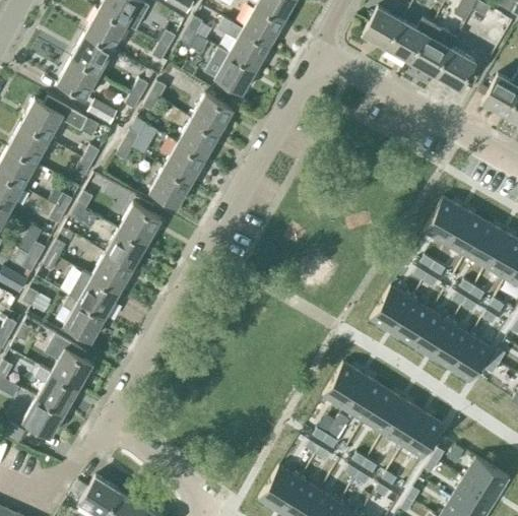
[(105,0),(100,11),(127,26),(136,31),(142,21),(133,15),(140,2),(137,0),(105,0)]
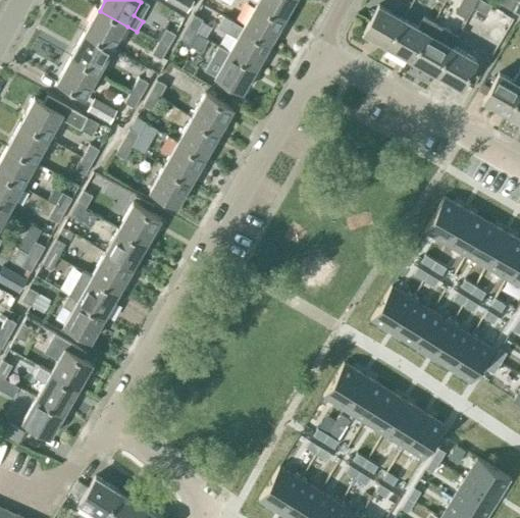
[(192,0),(167,0),(167,1),(188,13),(195,2),(192,0)]
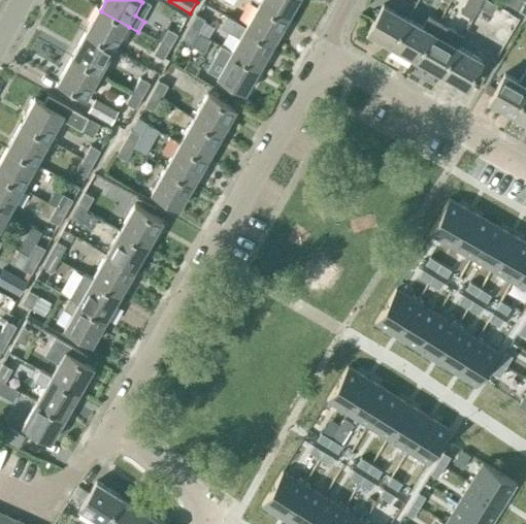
[(264,0),(261,6),(289,22),(301,0),(264,0)]
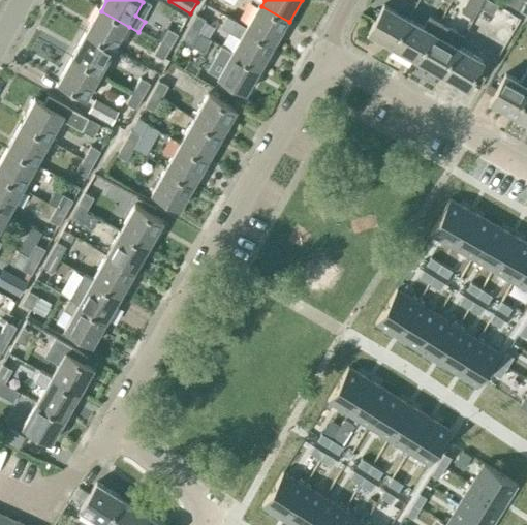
[(482,11),(487,1),(485,0),(470,0),(469,4),(482,11)]
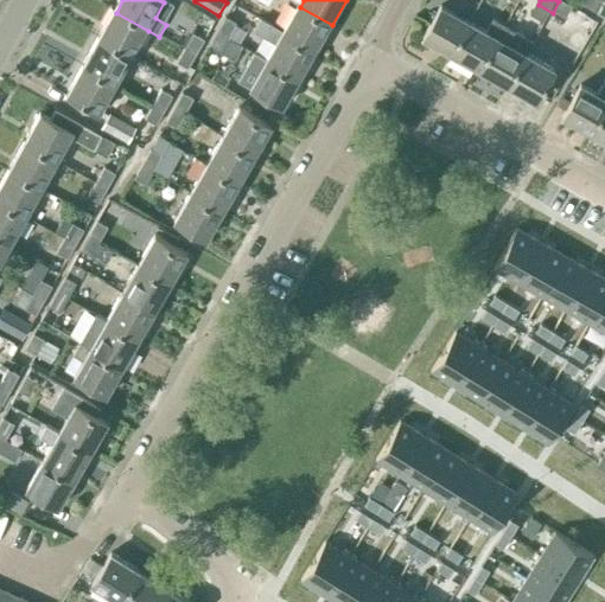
[(587,0),(584,7),(598,15),(604,7),(604,4),(597,0),(587,0)]
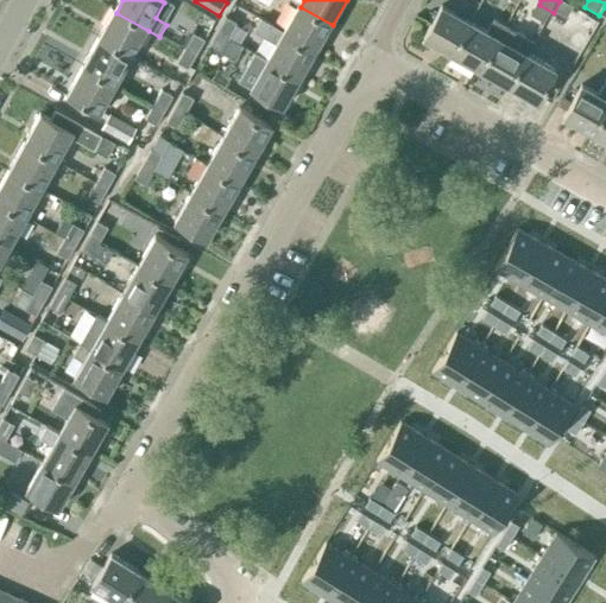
[(560,1),(554,13),(568,20),(575,10),(560,1)]
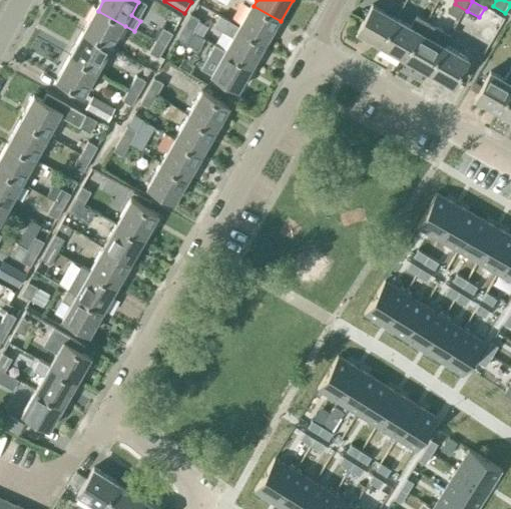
[(240,29),(268,45),(281,21),(253,6),(240,29)]
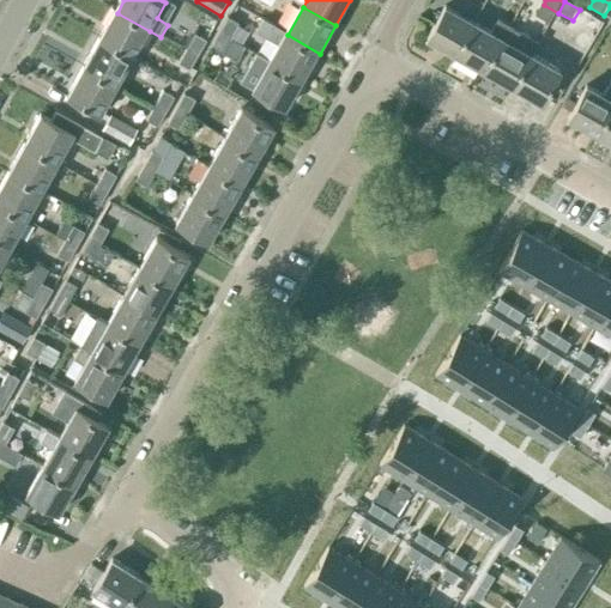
[(458,59),(476,25),(447,10),(428,42),(458,59)]
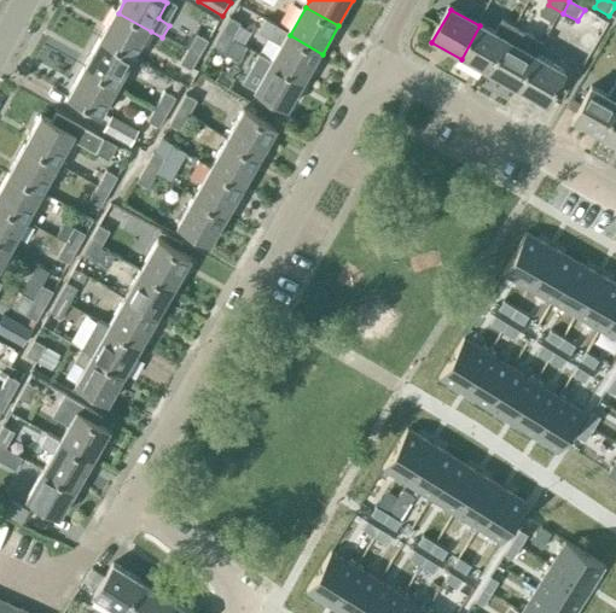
[(151,31),(118,13),(102,42),(134,60),(151,31)]
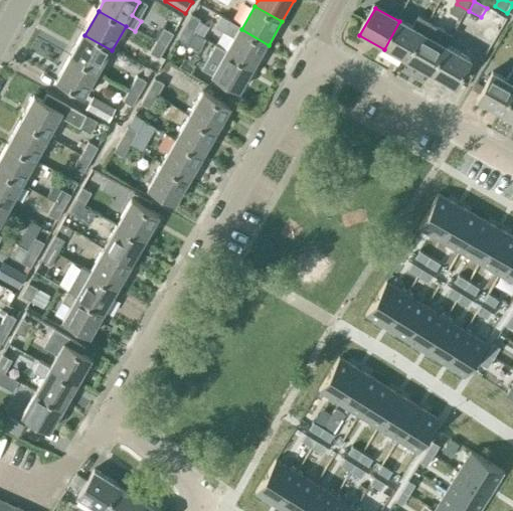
[(165,31),(158,43),(167,48),(174,36),(175,36),(184,20),(173,14),(164,31),(165,31)]
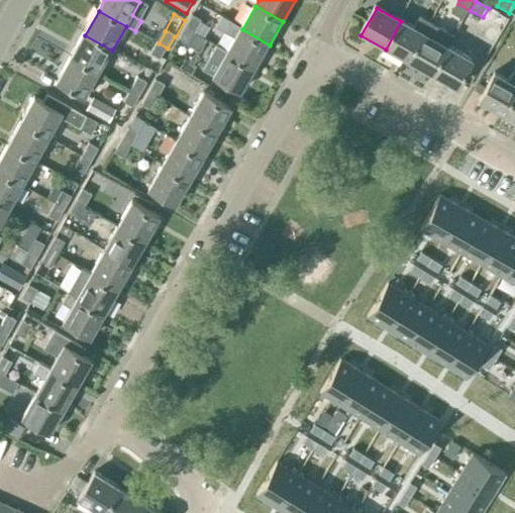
[(186,30),(196,35),(203,23),(193,17),(186,30)]
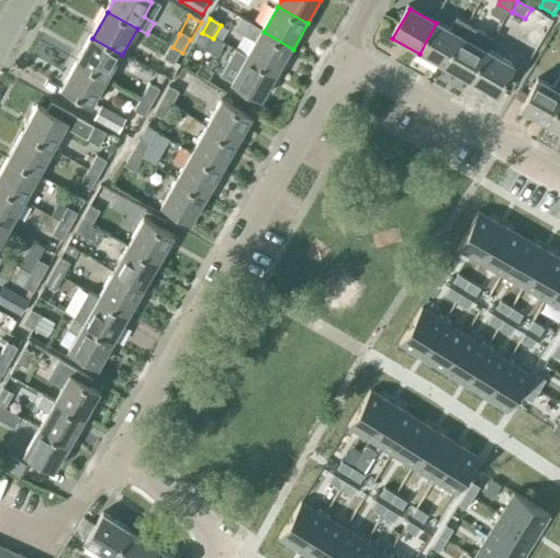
[(278,76),(293,49),(264,32),(242,20),(235,32),(256,44),(248,58),(278,76)]
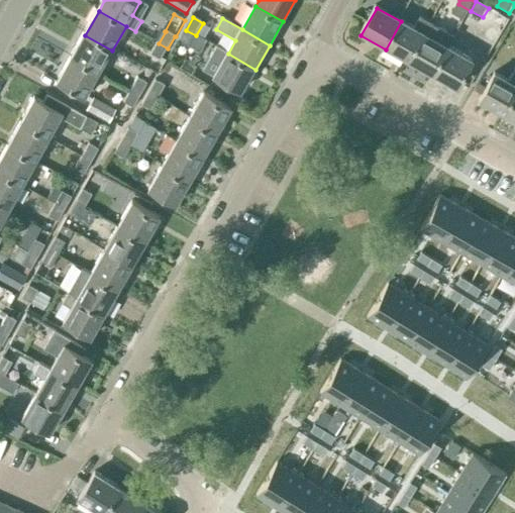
[(425,35),(431,24),(421,18),(415,29),(401,21),(386,49),(409,63),(425,35)]
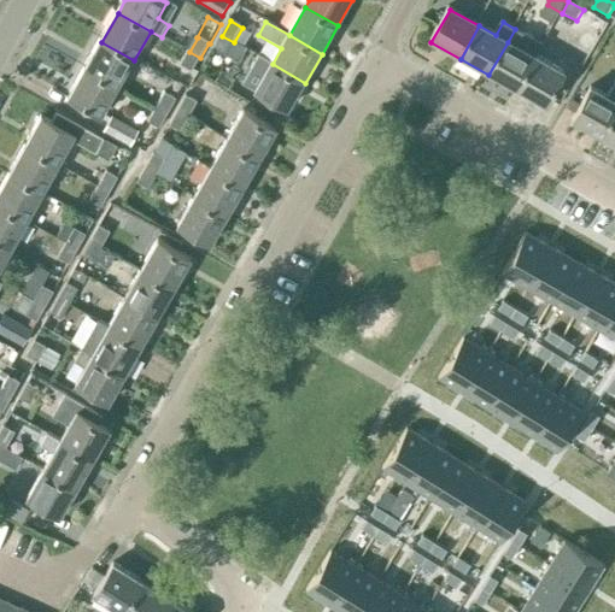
[(234,42),(222,36),(214,51),(226,57),(234,42)]
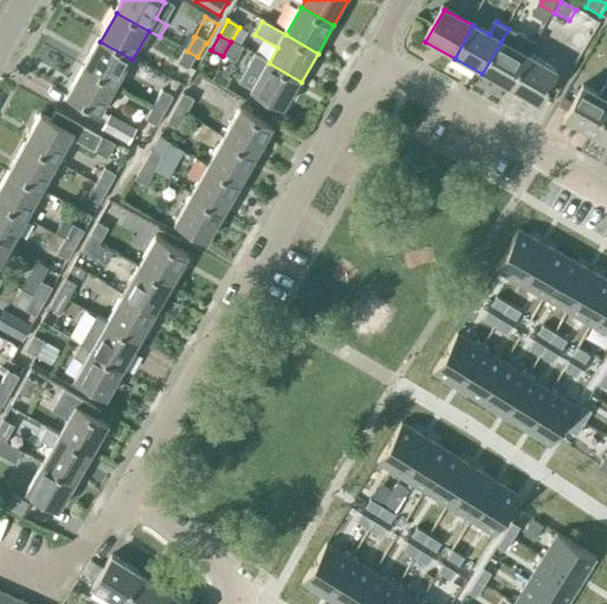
[(116,89),(132,60),(100,42),(83,71),(116,89)]
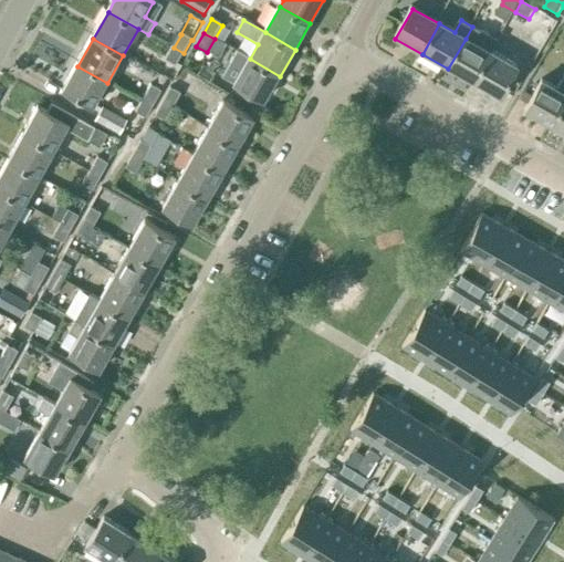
[(492,53),(466,39),(448,69),(474,84),(492,53)]
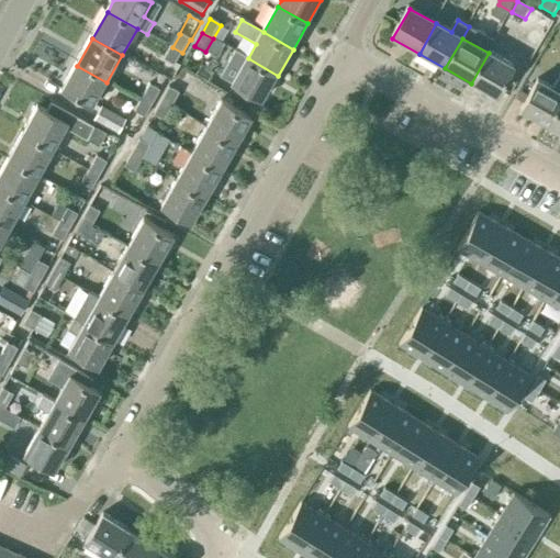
[(175,67),(182,53),(172,47),(165,62),(175,67)]
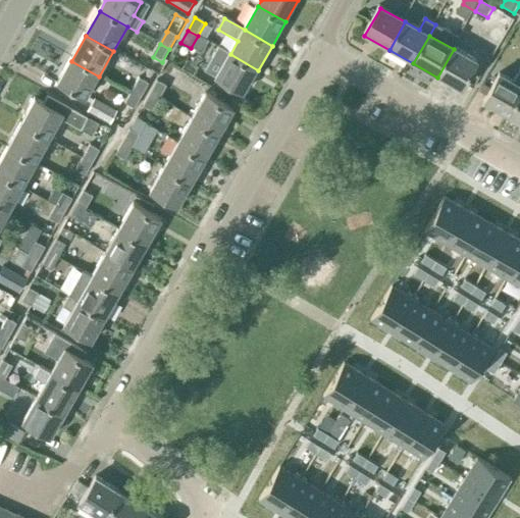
[(462,92),(478,63),(454,49),(437,78),(462,92)]
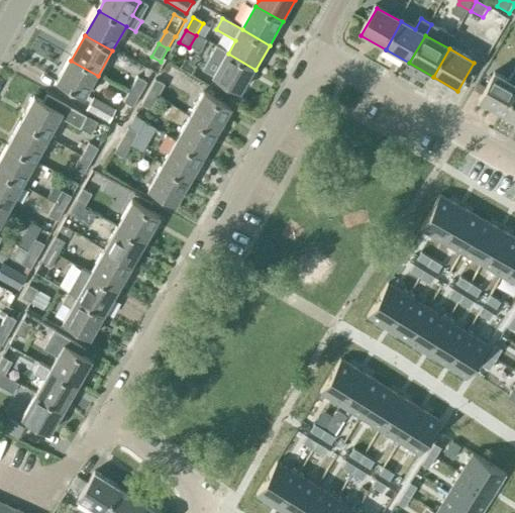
[(255,70),(228,54),(214,78),(241,94),(255,70)]
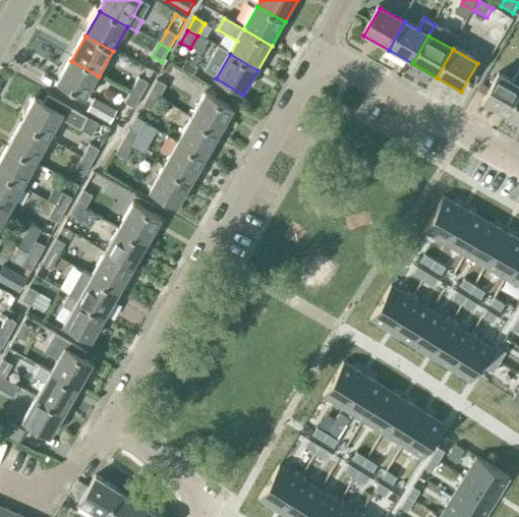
[(87,100),(99,76),(71,61),(59,84),(87,100)]
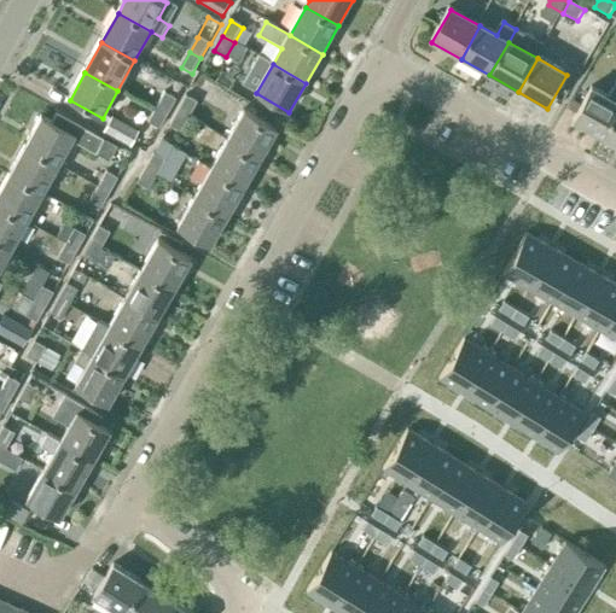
[(603,140),(615,117),(615,103),(593,89),(574,123),(603,140)]
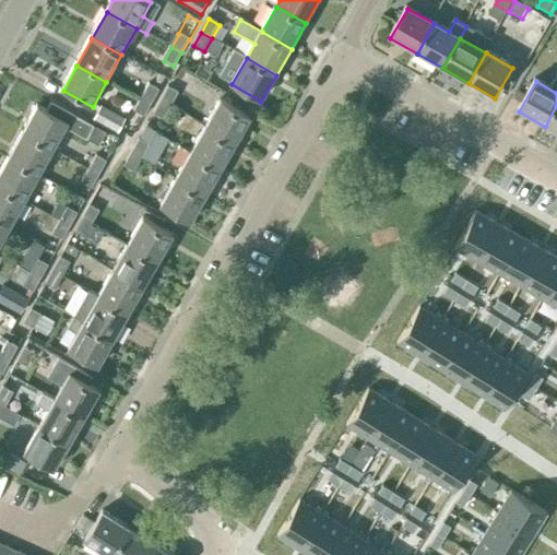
[(163,101),(174,106),(180,93),(170,87),(163,101)]
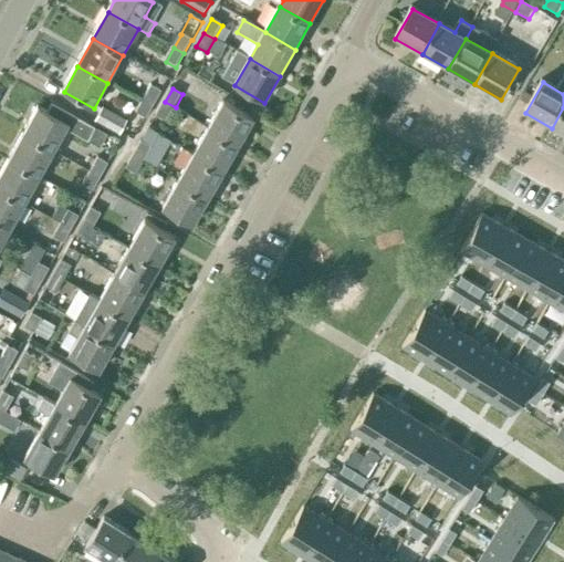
[(144,103),(153,108),(160,95),(150,90),(144,103)]
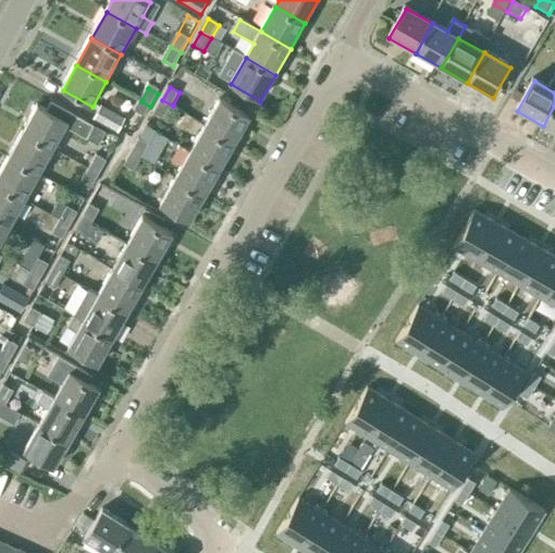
[(173,106),(162,100),(155,113),(165,119),(173,106)]
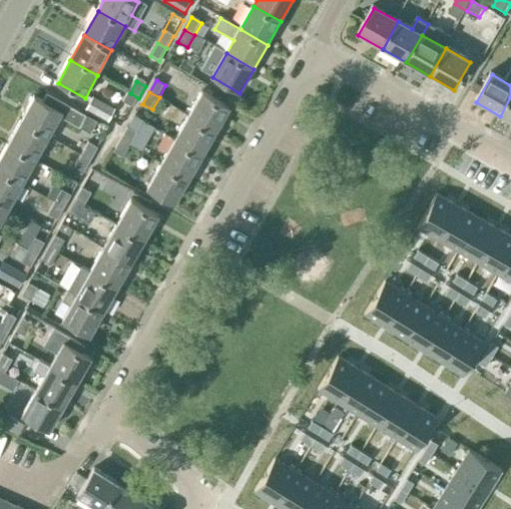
[(138,98),(130,93),(123,105),(132,110),(138,98)]
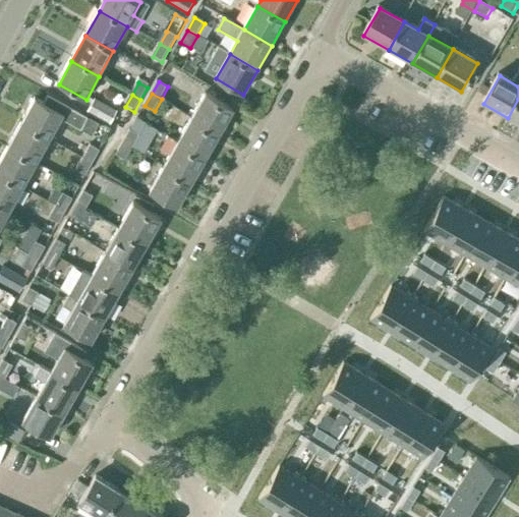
[(192,119),(220,135),(234,111),(207,96),(192,119)]
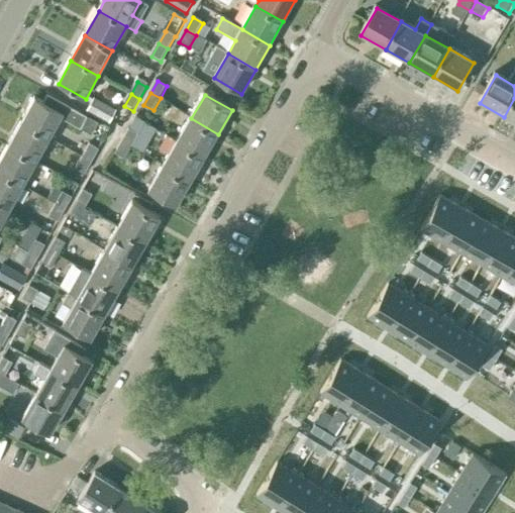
[(514,98),(504,117),(514,122),(514,98)]
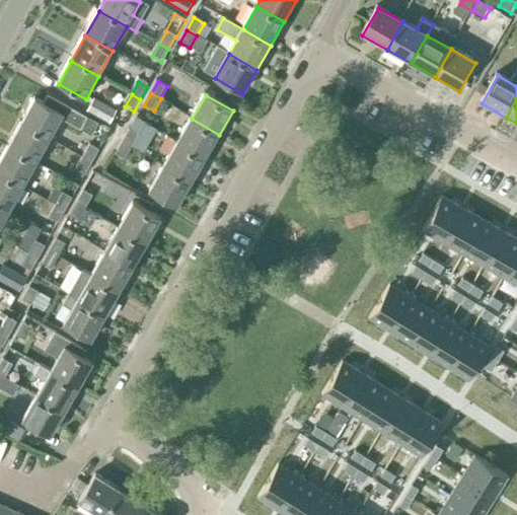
[(35,100),(22,125),(50,140),(64,116),(35,100)]
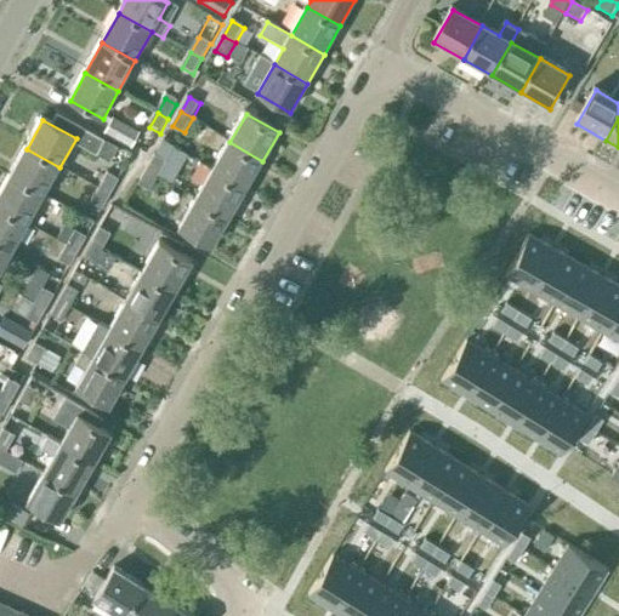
[(141,135),(114,120),(106,135),(132,149),(141,135)]
